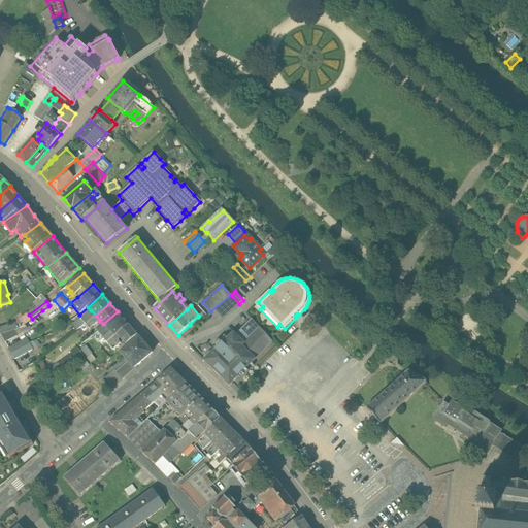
[(48,306),(42,310),(45,317),(53,311),(48,306)]
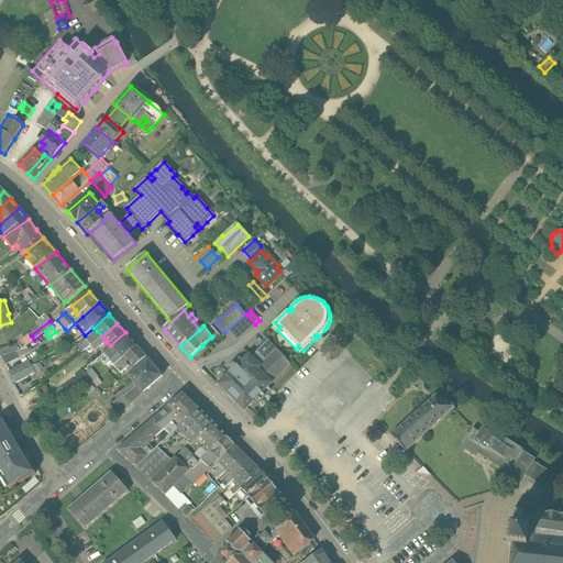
[(97,331),(87,341),(91,345),(102,337),(97,331)]
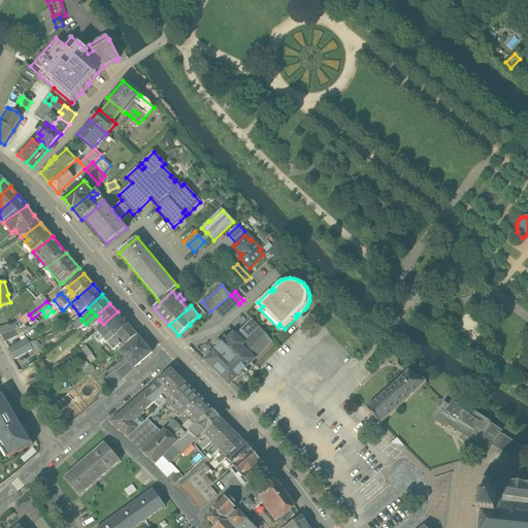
[(118,311),(103,324),(105,328),(110,333),(108,334),(112,339),(118,334),(129,325),(118,311)]
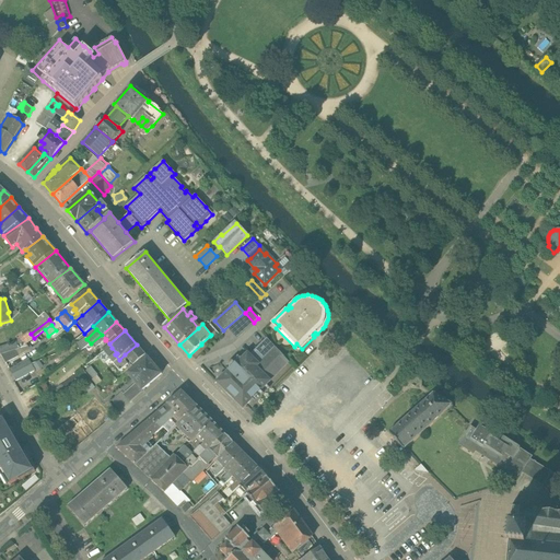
[(102,335),(91,343),(95,349),(105,340),(106,339),(102,335)]
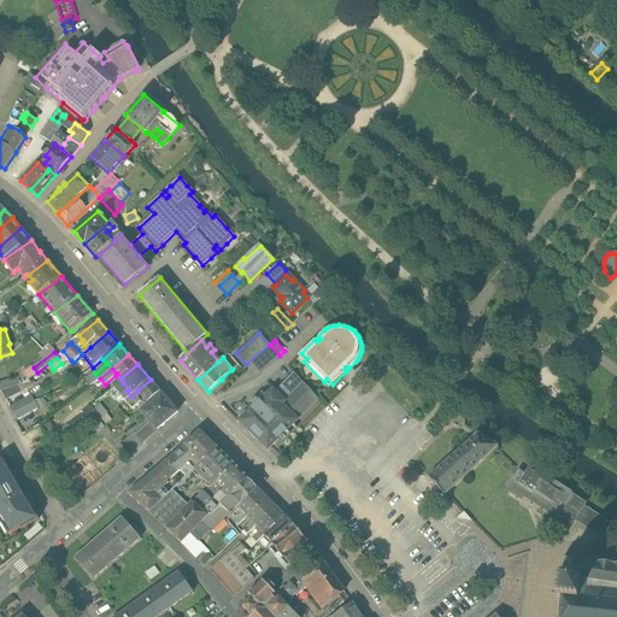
[(294,372),(275,392),(272,391),(268,395),(268,394),(239,421),(268,450),(298,421),(298,419),(318,399),(294,372)]
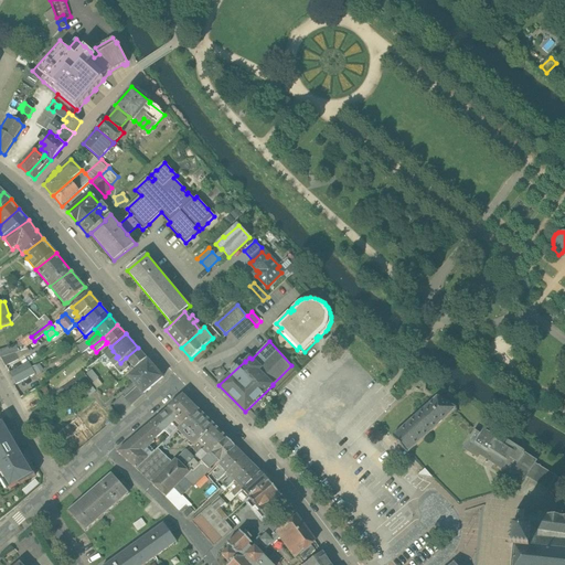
[(87,342),(78,349),(83,354),(92,347),(87,342)]
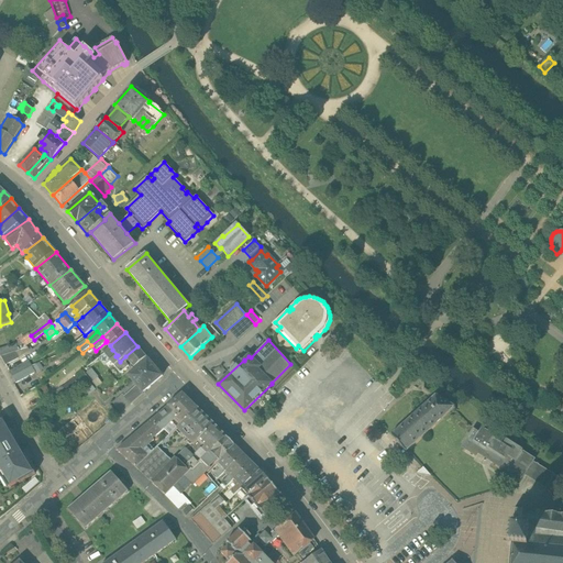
[(14,343),(0,348),(0,354),(1,356),(18,351),(14,343)]
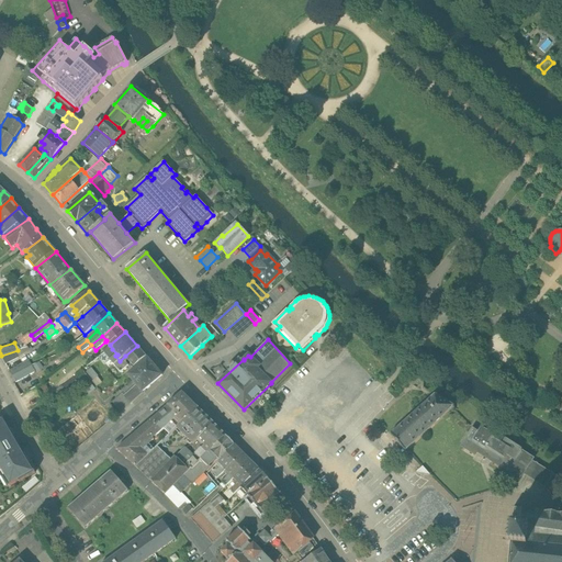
[(110,345),(102,350),(104,352),(107,355),(111,351),(112,349),(110,345)]
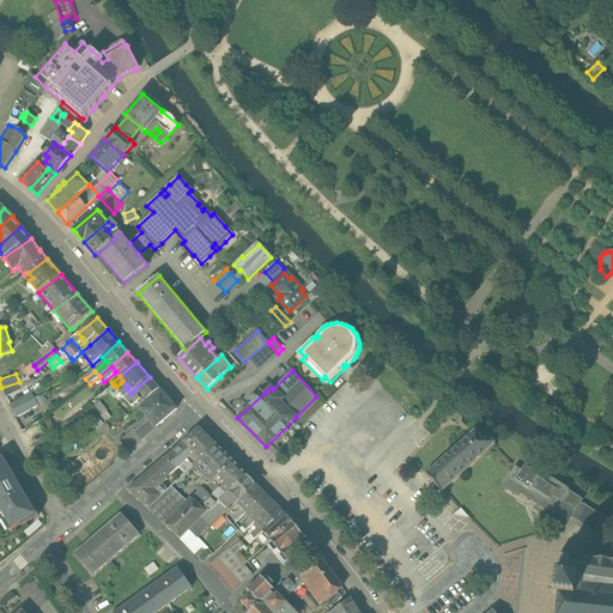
[(150,377),(137,388),(139,393),(146,400),(159,389),(150,377)]
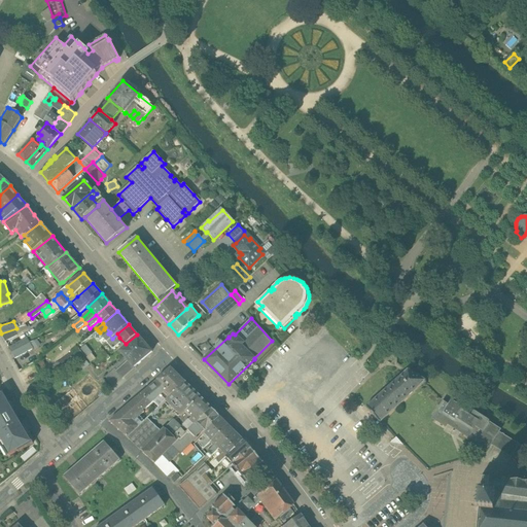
[(16,328),(1,334),(9,348),(27,338),(20,326),(19,327),(16,328)]
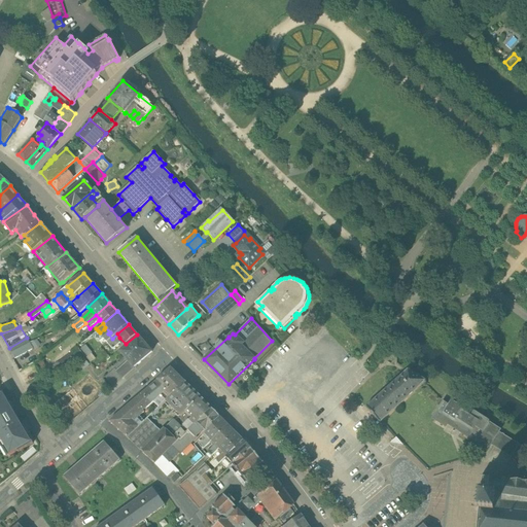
[(98,330),(93,335),(96,339),(101,335),(100,332),(98,330)]
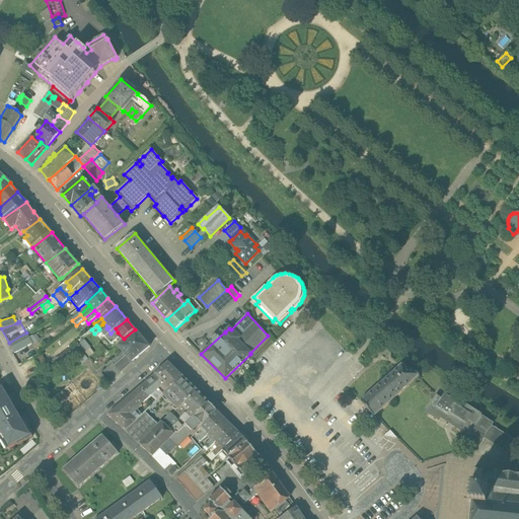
[(116,328),(110,334),(113,336),(107,340),(110,345),(119,338),(116,335),(118,332),(116,328)]
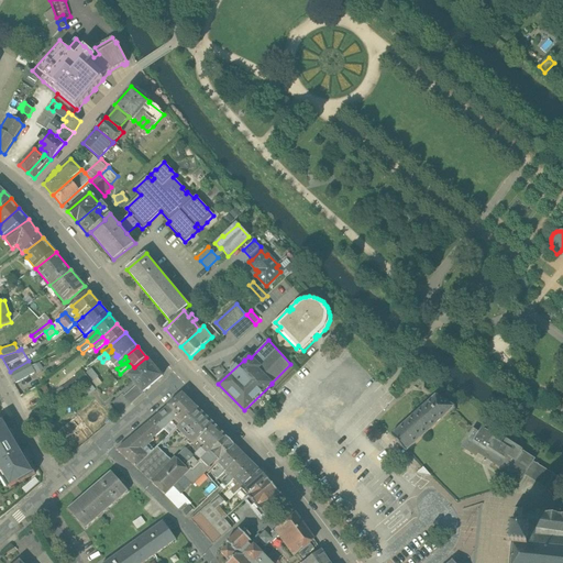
[(147,359),(128,376),(138,387),(143,393),(163,376),(147,359)]
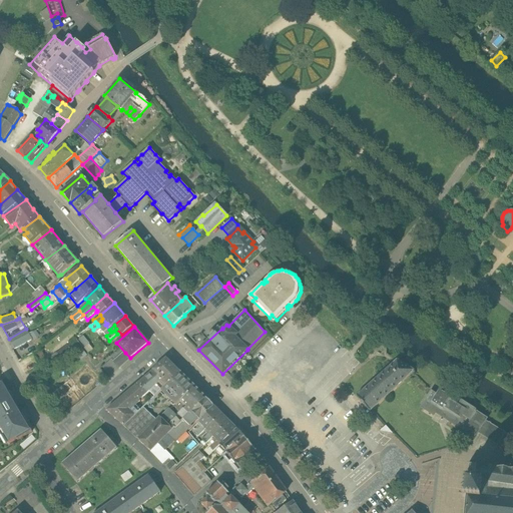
[(26,329),(9,339),(11,344),(28,334),(26,329)]
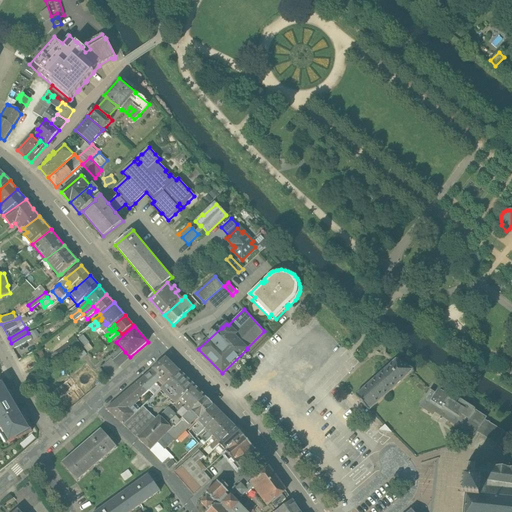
[(28,333),(11,343),(15,348),(32,339),(28,333)]
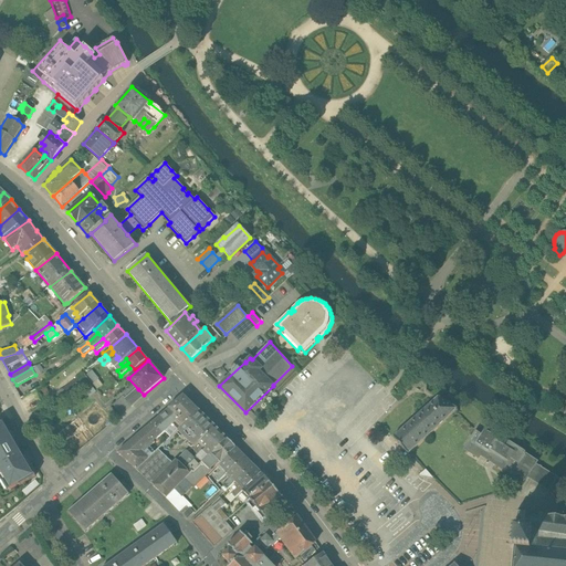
[(90,368),(83,373),(93,385),(100,380),(90,368)]
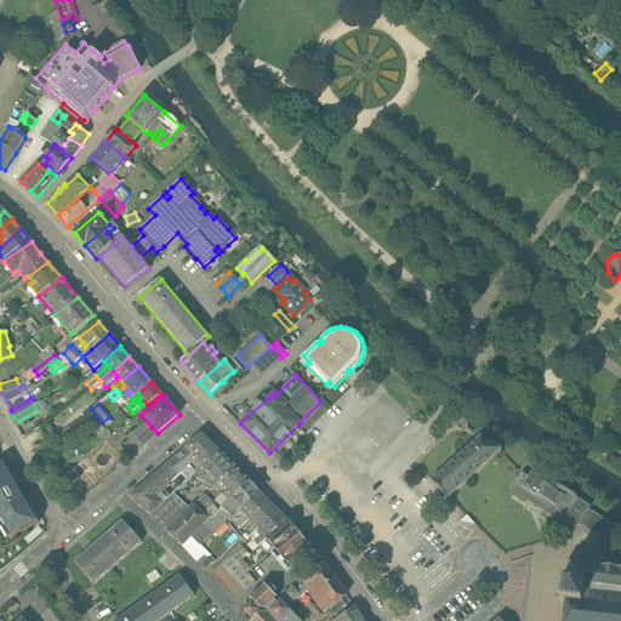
[(29,425),(20,429),(23,437),(33,431),(29,425)]
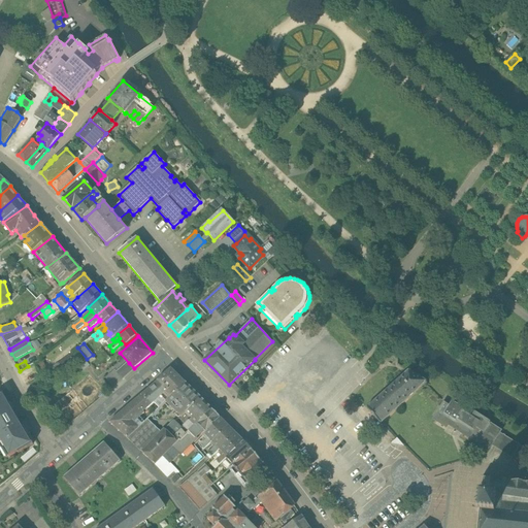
[(129,363),(118,372),(123,378),(134,368),(129,363)]
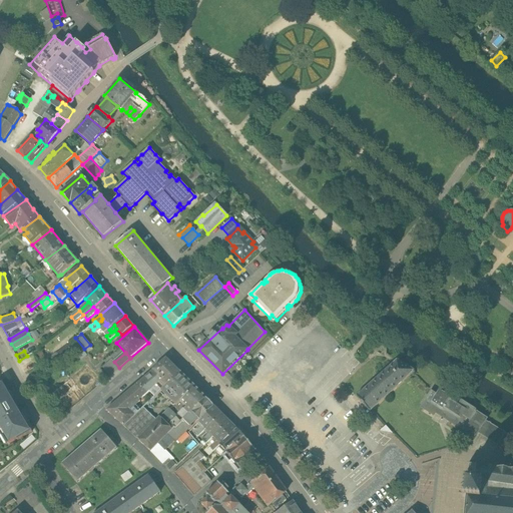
[(153,371),(132,389),(138,396),(141,399),(151,390),(157,385),(161,390),(162,390),(163,388),(180,372),(166,359),(153,370),(153,371)]
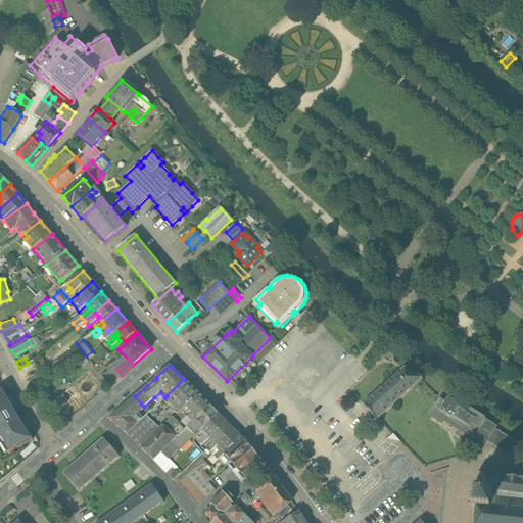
[(405,368),(363,405),(377,420),(422,379),(405,368)]
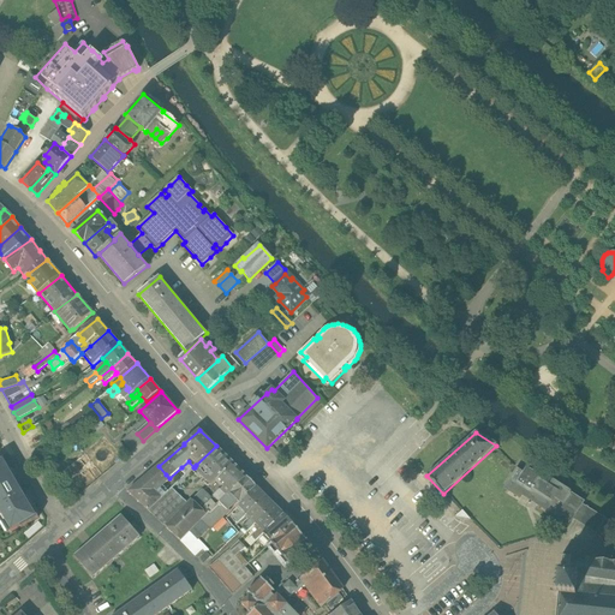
[(216,446),(196,465),(195,467),(193,469),(212,487),(218,481),(234,464),(216,446)]
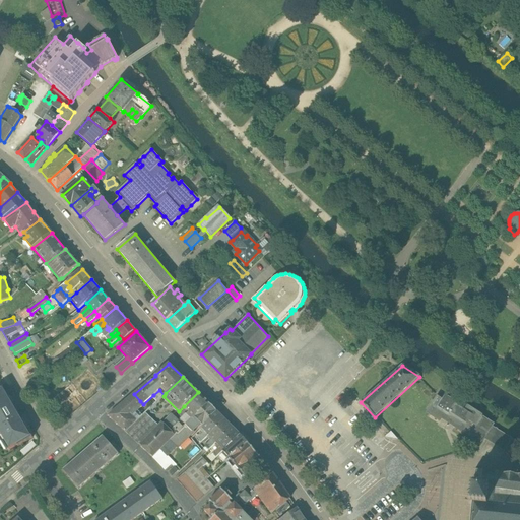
[(3,387),(0,389),(0,423),(18,412),(3,387)]
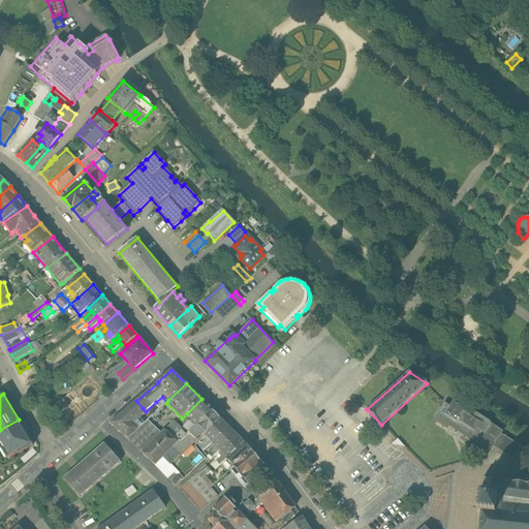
[(166,402),(162,397),(156,402),(161,407),(166,402)]
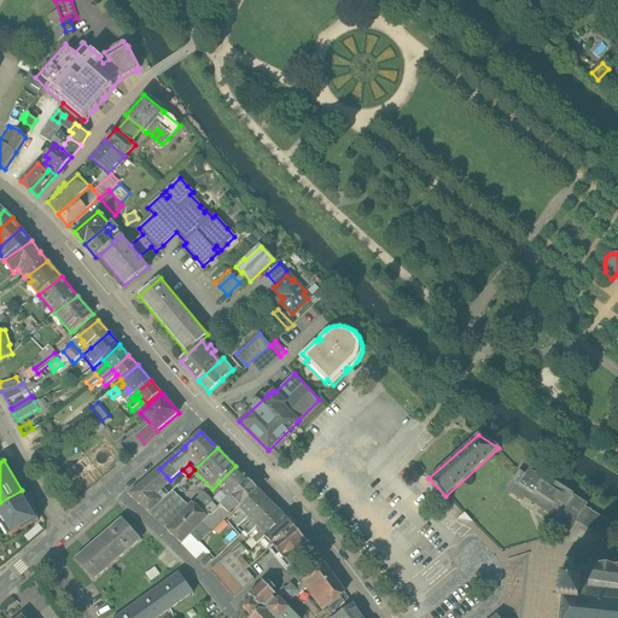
[(235,466),(219,483),(226,490),(222,494),(228,500),(232,496),(249,479),(235,466)]
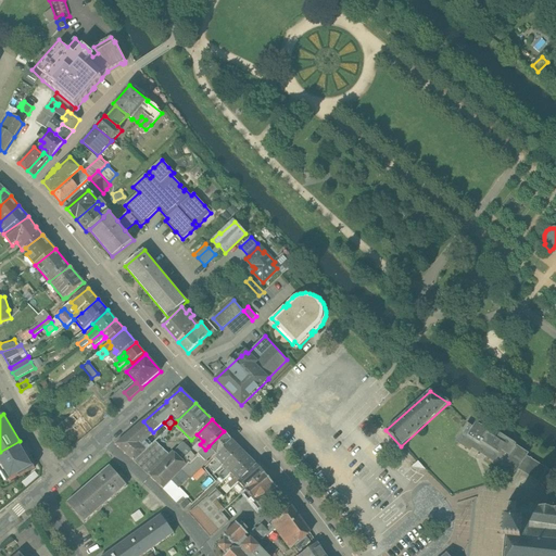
[(150,429),(143,421),(128,434),(140,445),(152,434),(149,431),(150,429)]
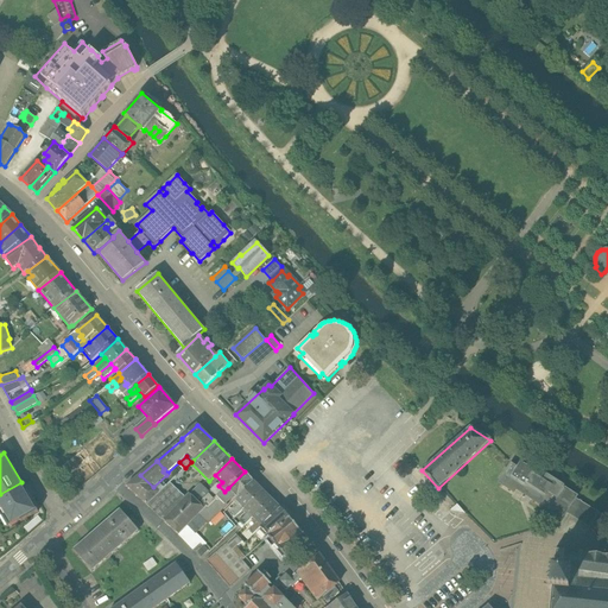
[(543,479),(533,473),(534,470),(520,461),(518,466),(511,462),(505,472),(510,475),(504,486),(514,493),(517,489),(552,513),(555,508),(565,515),(567,513),(577,498),(578,495),(564,486),(564,485),(548,473),(543,479)]
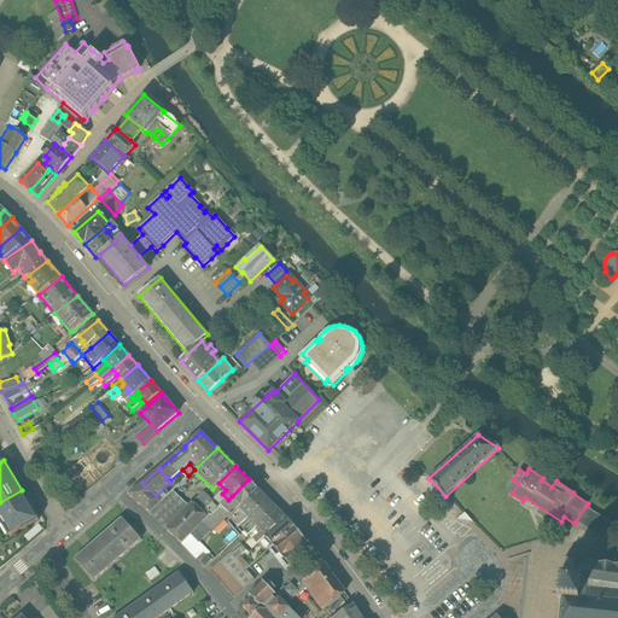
[(249,479),(232,496),(238,503),(242,506),(258,489),(249,479)]
